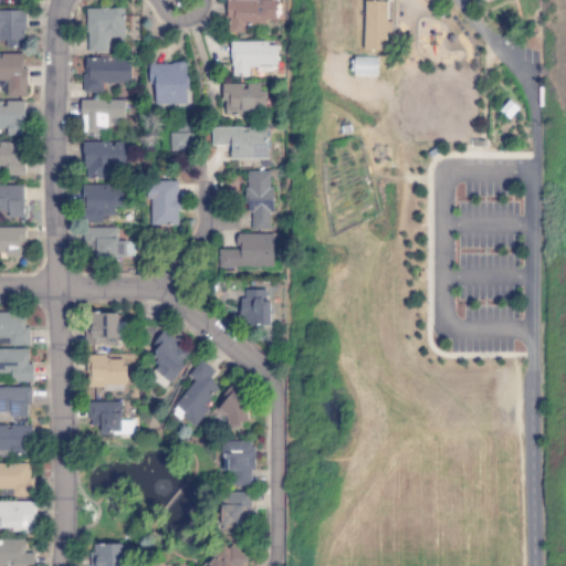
[(269,0),(227,1),(228,34),(244,33),(244,24),(266,24),(266,21),(276,20),(275,0),(269,0)]
